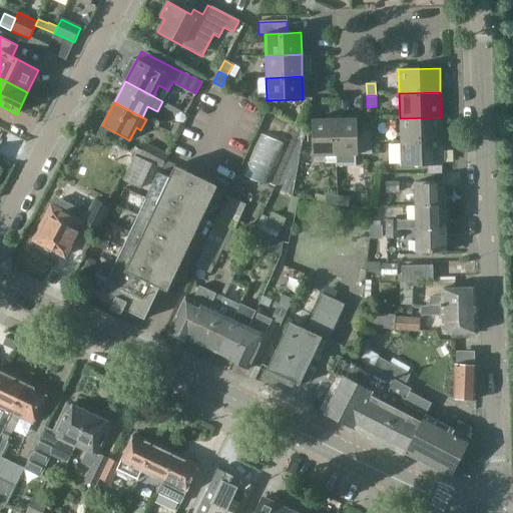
[(400,142),(442,141),(441,117),(400,118),(400,142)]
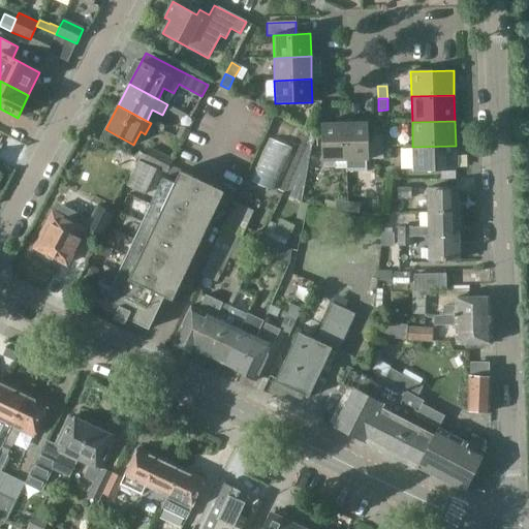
[(345,173),(369,172),(367,122),(344,123),(345,160),(345,173)]
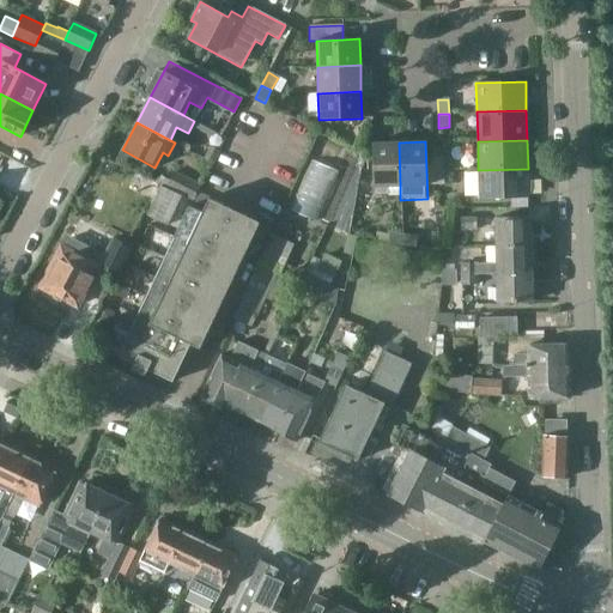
[(388,194),(387,186),(400,186),(399,143),(372,144),(374,187),(374,194),(388,194)]
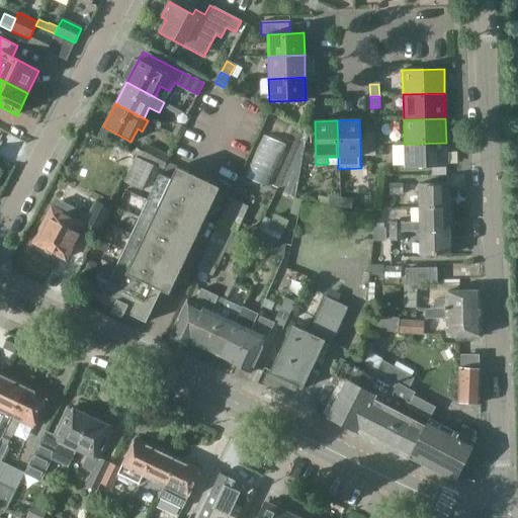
[(180,138),(185,126),(177,122),(171,133),(180,138)]
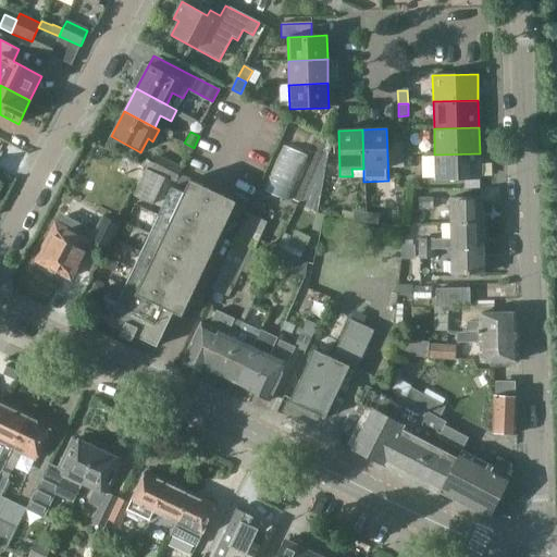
[(393,155),(403,155),(403,141),(392,141),(393,155)]
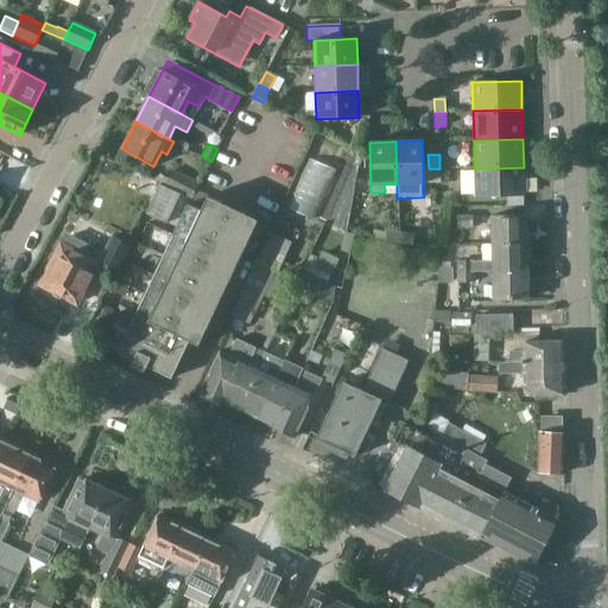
[(475,197),(524,196),(524,168),(474,169),(475,197)]
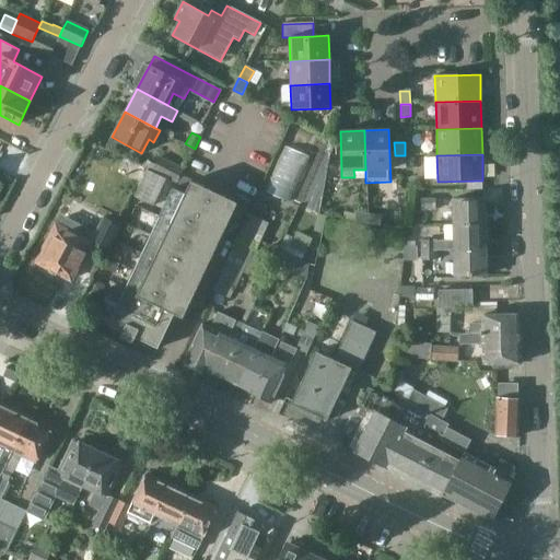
[(395,168),(405,168),(405,155),(395,155),(395,168)]
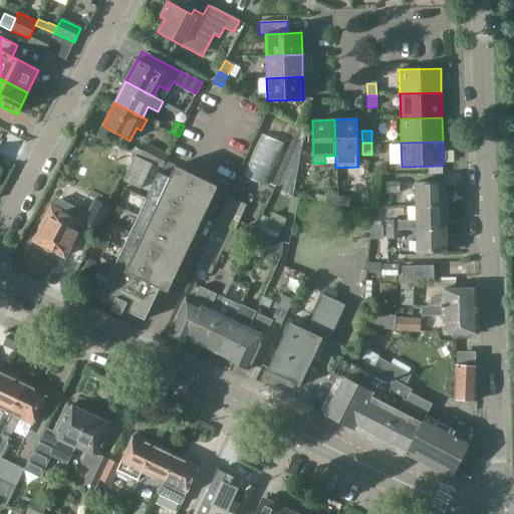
[(162,169),(168,157),(144,144),(137,157),(154,165),(162,169)]
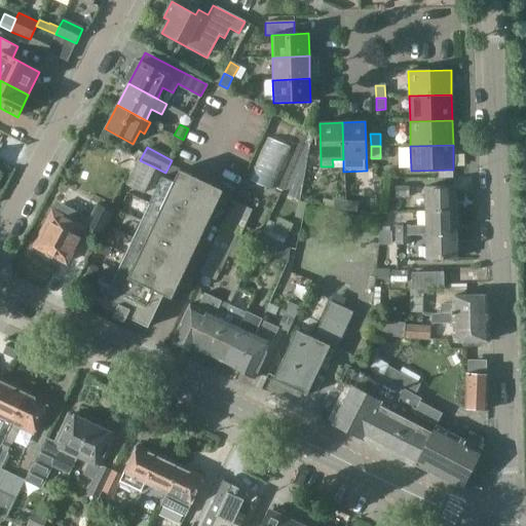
[(139,159),(126,185),(145,194),(157,168),(140,160),(139,159)]
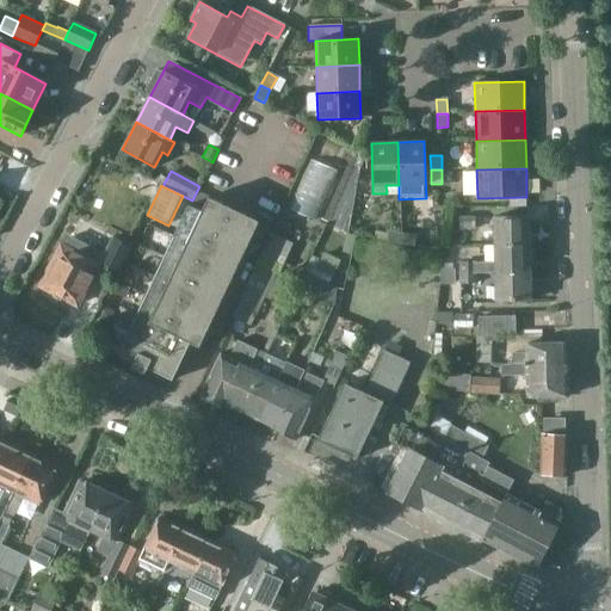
[(174,236),(118,355),(134,362),(131,368),(144,375),(148,369),(172,381),(191,343),(201,346),(259,221),(211,198),(202,218),(190,213),(178,239),(174,236)]
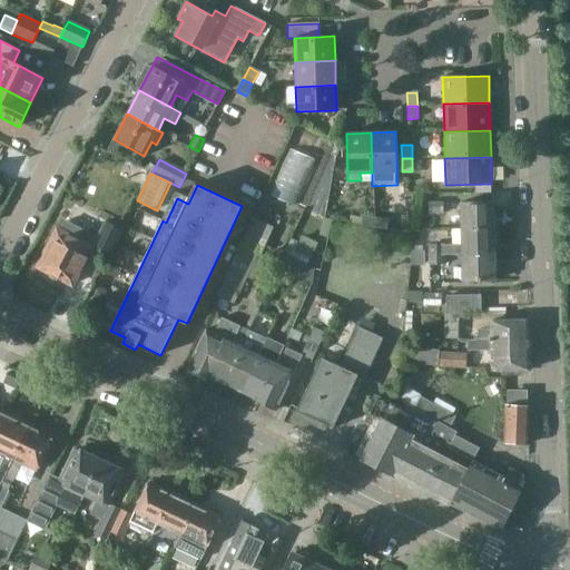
[(463,229),(493,228),(493,202),(462,203),(463,229)]
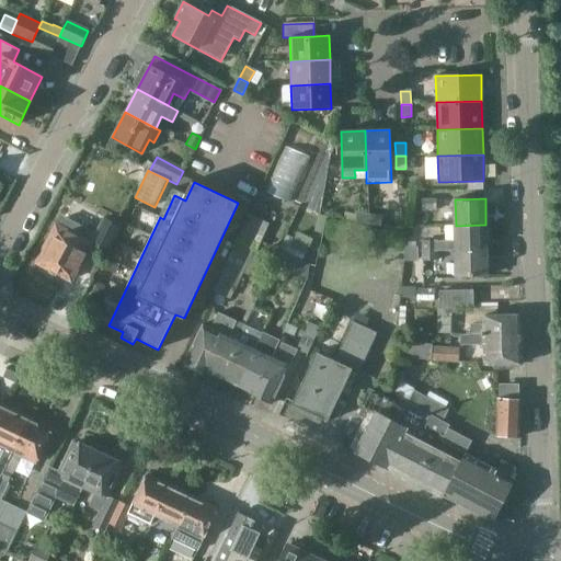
[(423,213),(437,213),(436,199),(422,201),(423,213)]
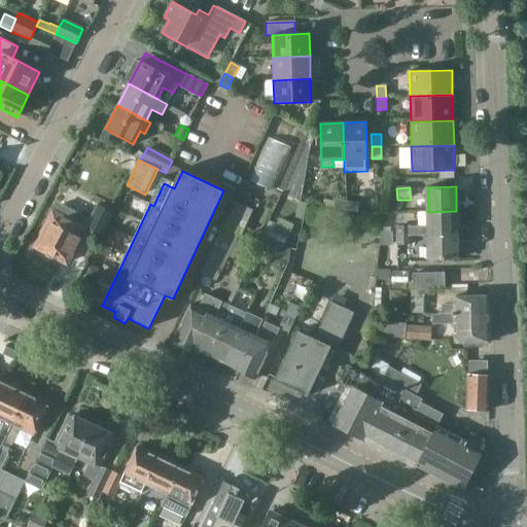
[(344,211),(346,202),(334,199),(334,202),(324,200),(323,207),(344,211)]
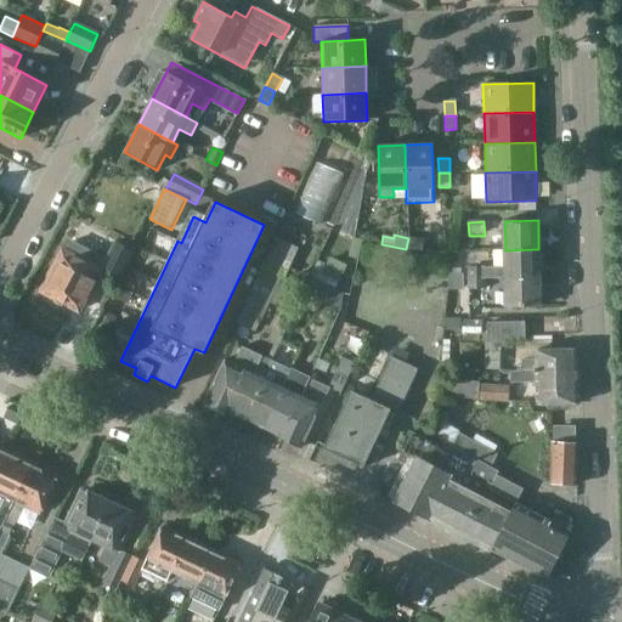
[(287,275),(300,246),(277,236),(235,329),(252,338),(282,272),(287,275)]
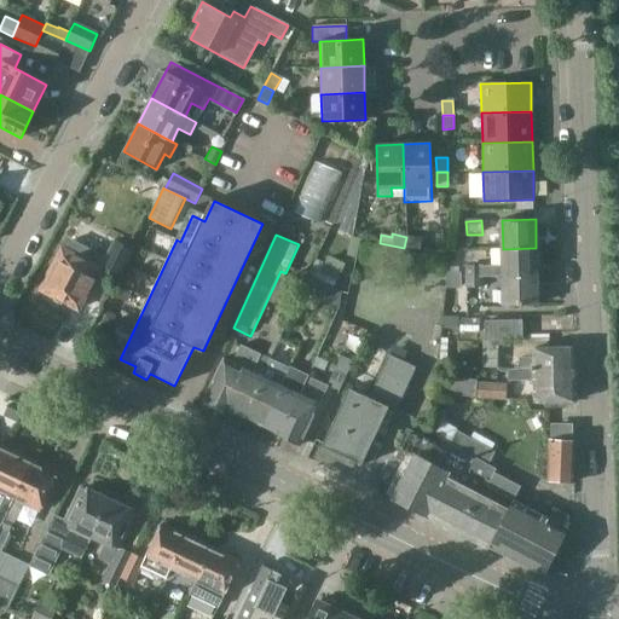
[(418,250),(421,239),(406,237),(404,248),(418,250)]
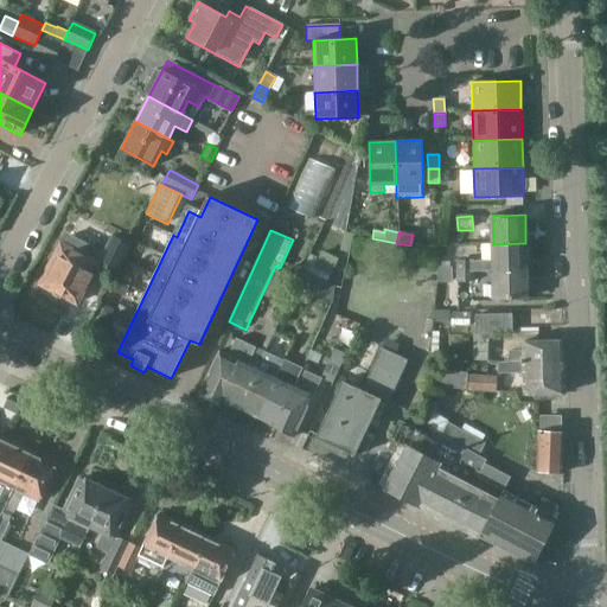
[(100,255),(95,266),(96,266),(113,274),(119,262),(127,244),(109,236),(101,254),(100,255)]
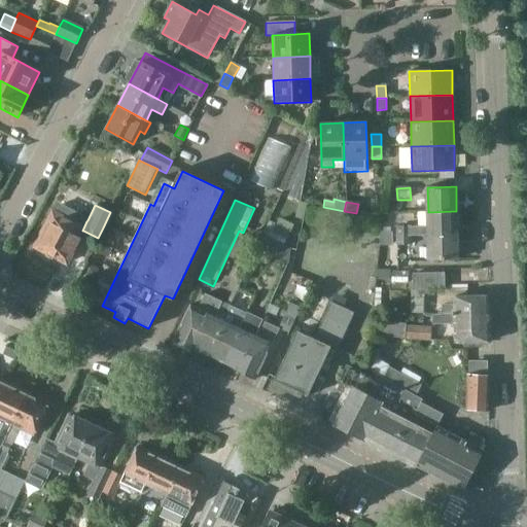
[(51,211),(35,245),(67,260),(68,260),(74,248),(82,231),(86,221),(88,220),(59,206),(58,206),(55,213),(51,211)]
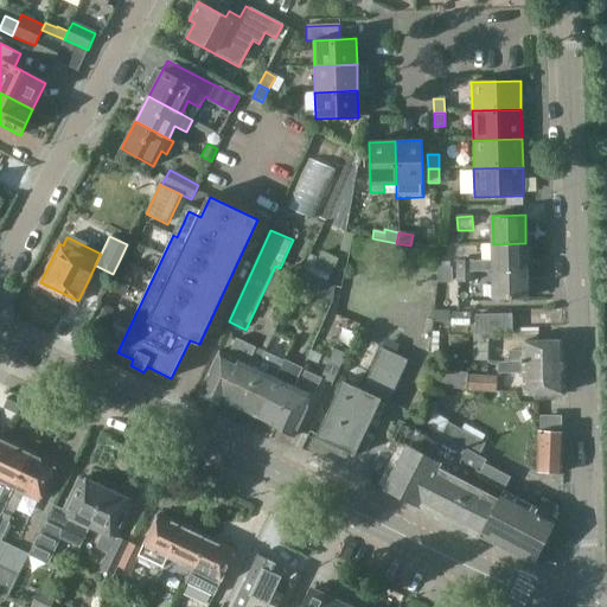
[(474,273),(493,272),(525,272),(525,243),(493,244),(493,261),(474,262),(474,273)]
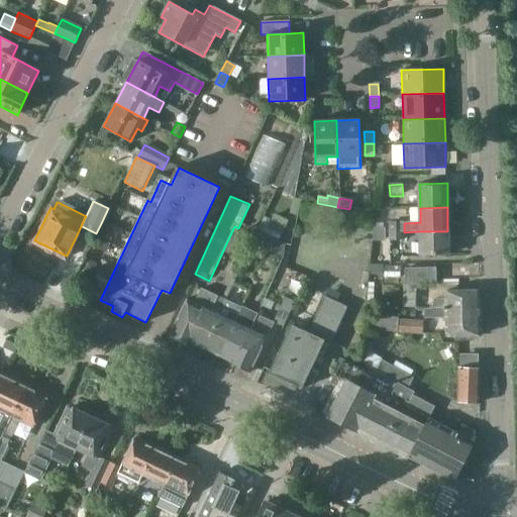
[(287,228),(285,227),(288,221),(275,215),(269,227),(266,232),(275,237),(281,240),(287,228)]
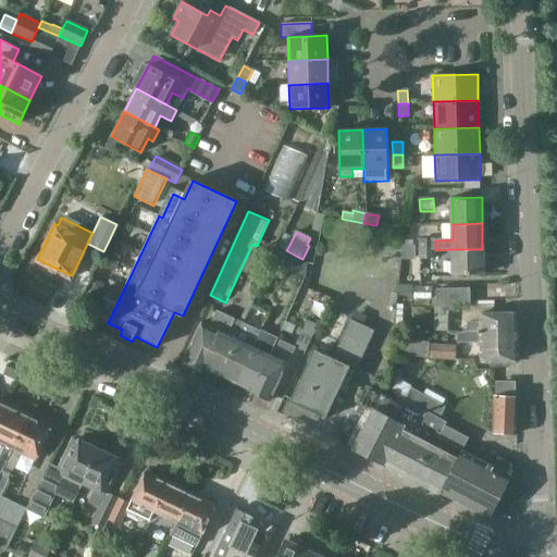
[(419,250),(435,250),(435,240),(419,240),(419,250)]
